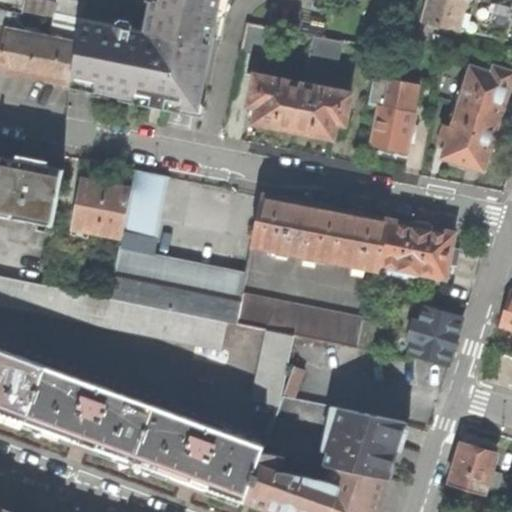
[(0,69),(70,84),(83,23),(87,0),(56,0),(53,17),(76,21),(71,44),(37,37),(39,30),(28,28),(27,35),(15,32),(19,16),(0,12),(0,69)]
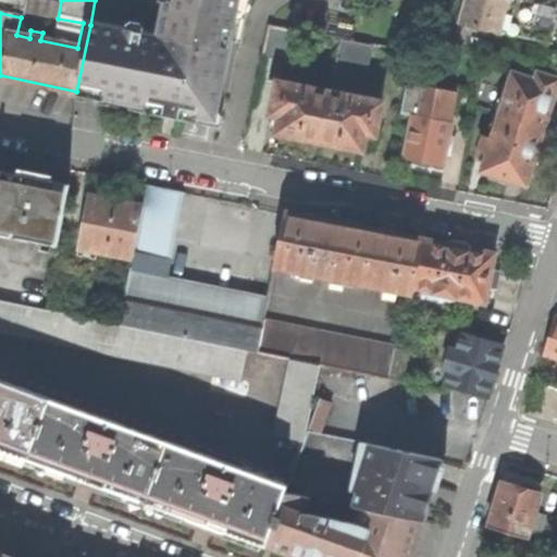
[(232,15),(237,16),(239,0),(168,0),(161,39),(90,25),(76,91),(76,94),(157,109),(155,115),(169,119),(187,122),(188,115),(205,119),(219,108),(235,27),(229,27),(232,15)]
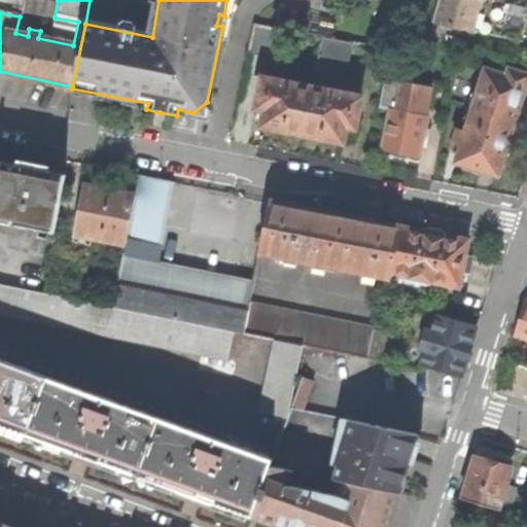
[(469,29),(526,39),(526,0),(436,0),(426,40),(463,47),(467,31),(469,32),(469,29)]
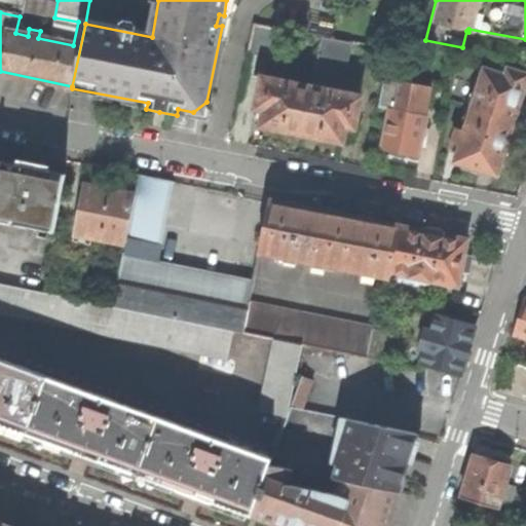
[(248,50),(282,57),(287,30),(253,24),(248,50)]
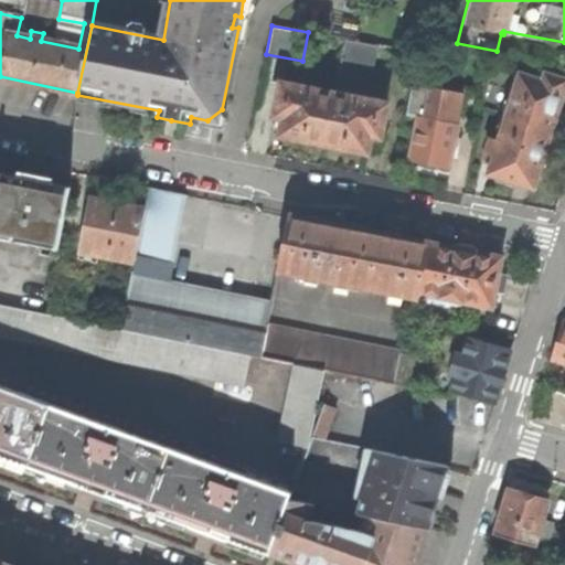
[(321,66),(339,46),(328,38),(311,57),(321,66)]
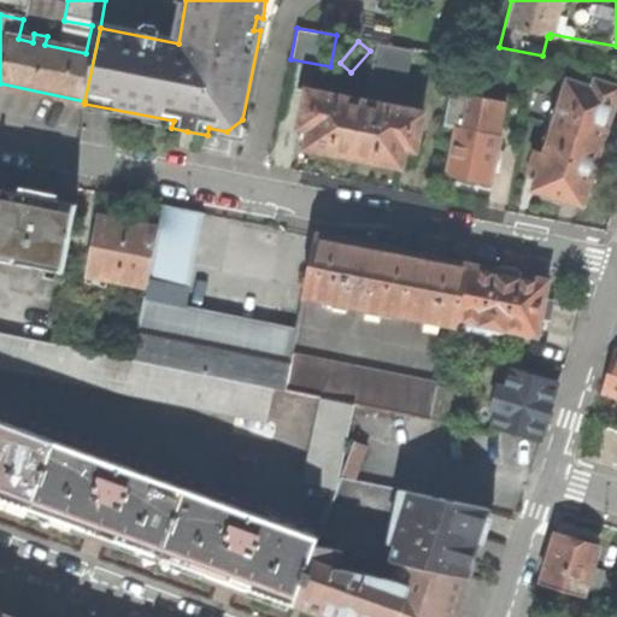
[(404,146),(415,148),(421,113),(397,109),(410,50),(375,42),(364,101),(353,156),(386,162),(400,165),(404,146)]
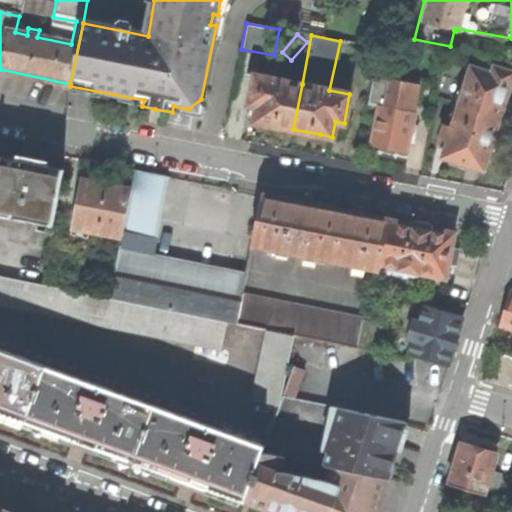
[(469,66),(458,104),(500,117),(508,93),(511,78),(511,71),(485,63),(483,70),(469,66)]
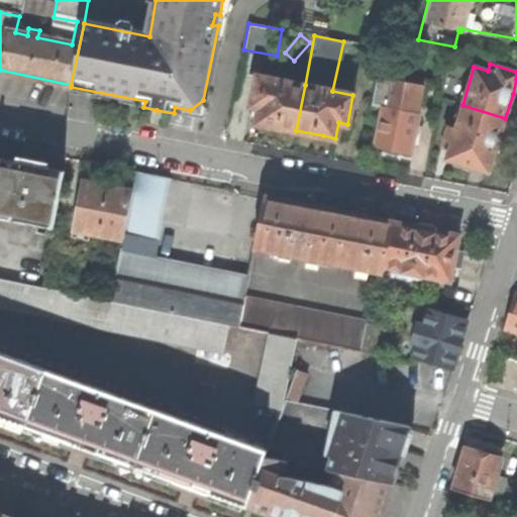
[(276,126),(296,130),(305,85),(257,76),(250,105),(260,106),(256,121),(276,126)]
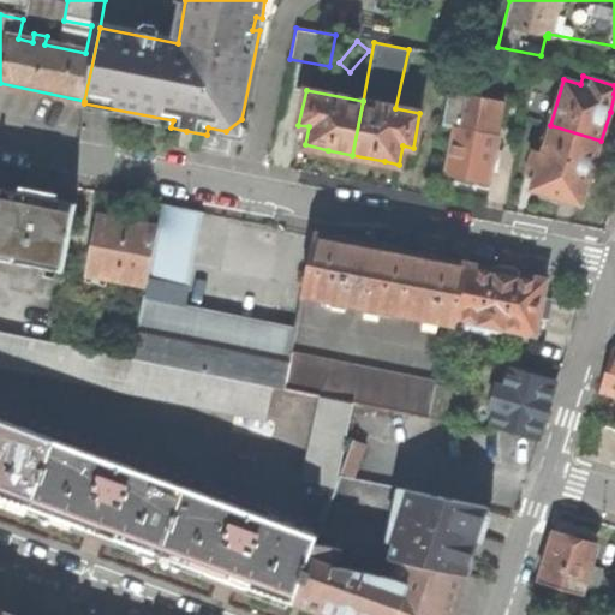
[(497,133),(503,102),(448,90),(441,125),(453,126),(443,173),(461,177),(488,181),(499,133),(497,133)]
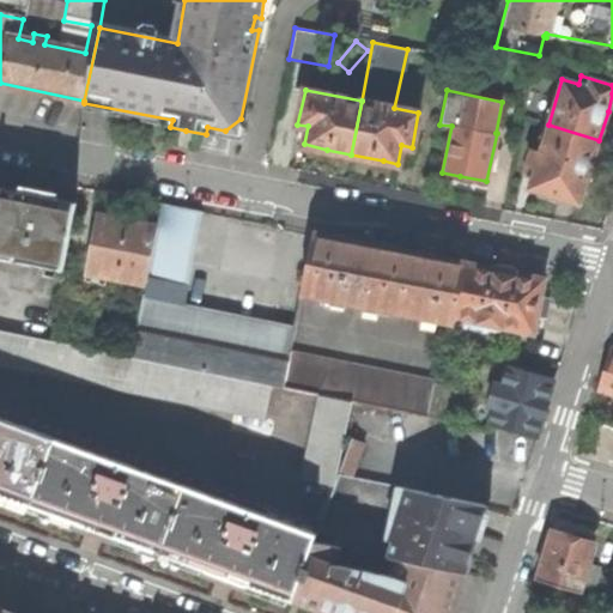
[(529,188),(580,202),(599,140),(548,125),(540,152),(532,150),(525,174),(528,175),(533,176),(529,188)]
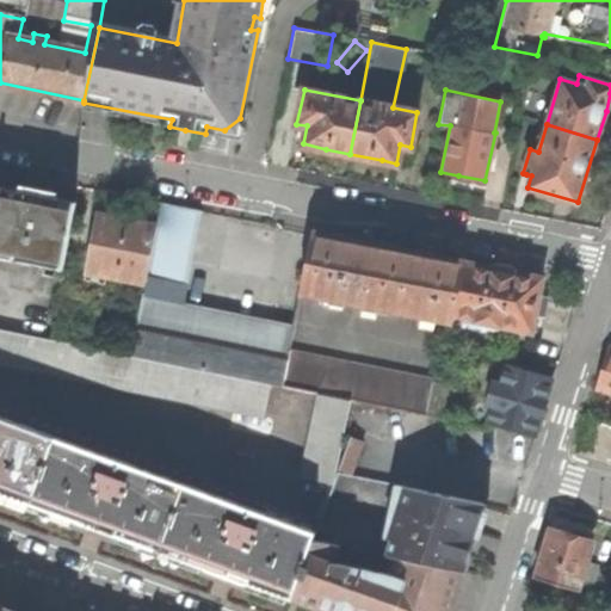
[(0,327),(48,338),(75,202),(37,195),(0,187),(0,327)]
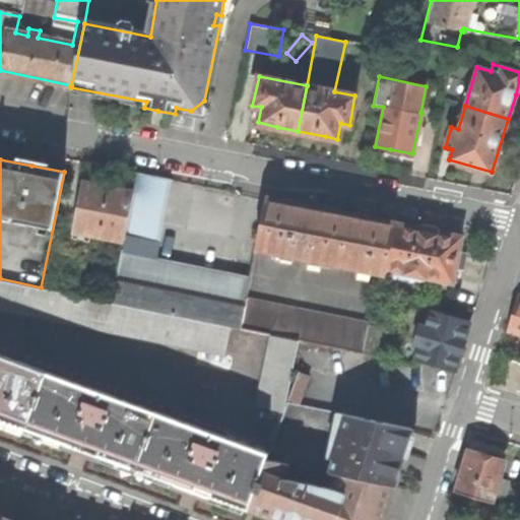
[(137,172),(133,191),(125,234),(161,241),(174,179),(156,175),(137,172)]
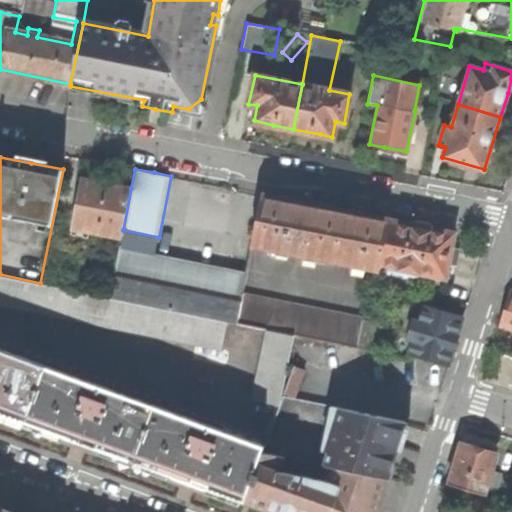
[(82,178),(70,235),(120,245),(123,230),(131,188),(102,183),(82,178)]
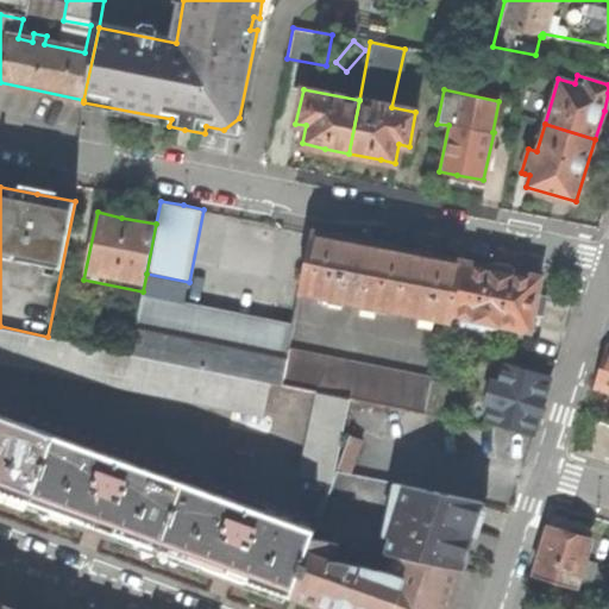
[(300,289),(406,309),(416,251),(370,243),(311,231),(300,289)]
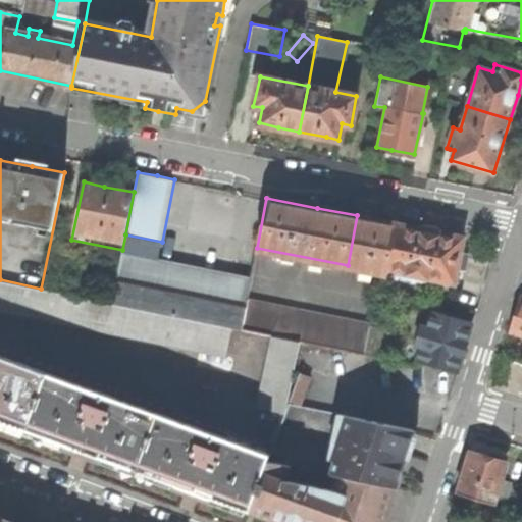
[(387,273),(388,269),(398,223),(374,219),(357,215),(348,265),(387,273)]
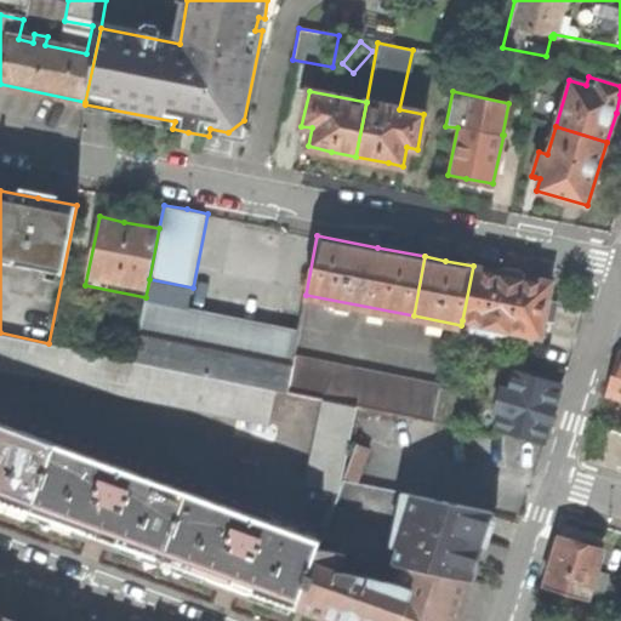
[(462,320),(539,335),(550,281),(512,273),(473,266),(462,320)]
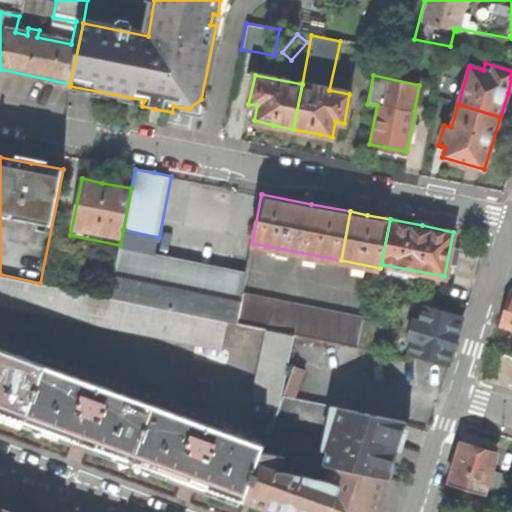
[(148,255),(149,251),(120,245),(117,255),(224,277),(225,271),(148,255)]
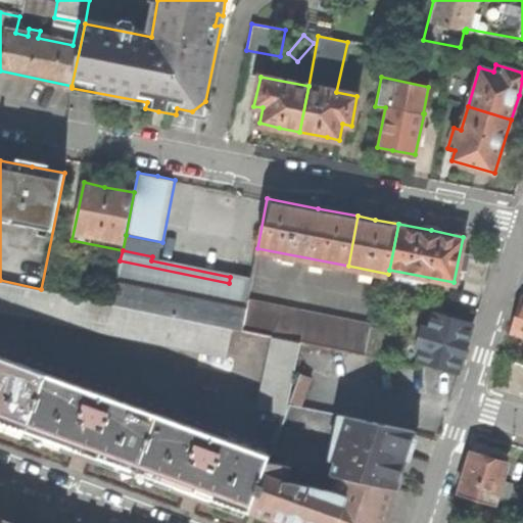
[(231,274),(230,277),(229,283),(120,260),(111,303),(232,328),(241,329),(246,300),(251,278),(231,274)]
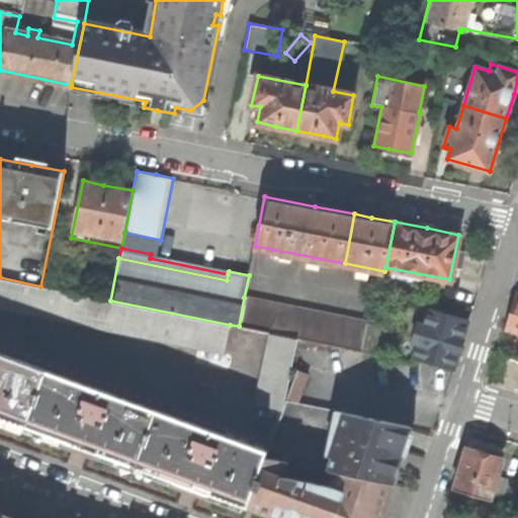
[(0,307),(225,355),(230,325),(110,300),(40,286),(0,277),(0,307)]
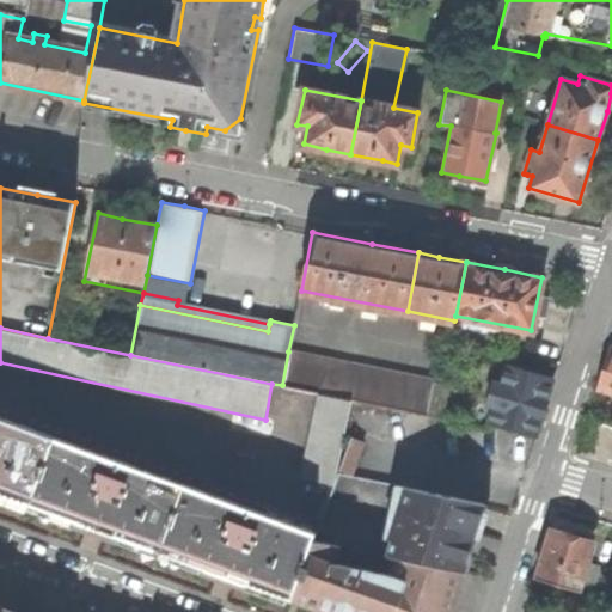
[(597,387),(611,392),(611,348),(610,348),(603,368),(597,387)]
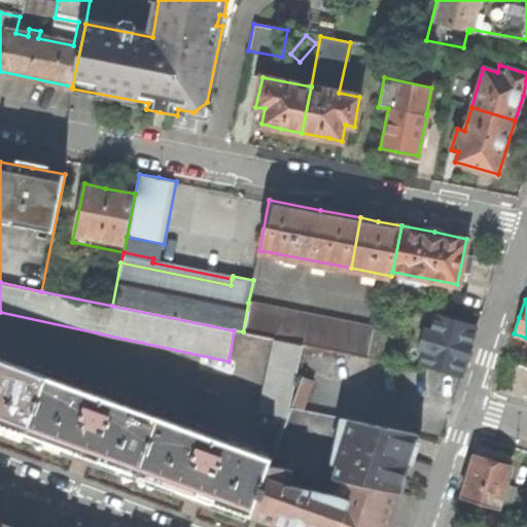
[(374,326),(248,303),(243,331),(274,338),(304,344),(366,357),(374,328),(374,326)]
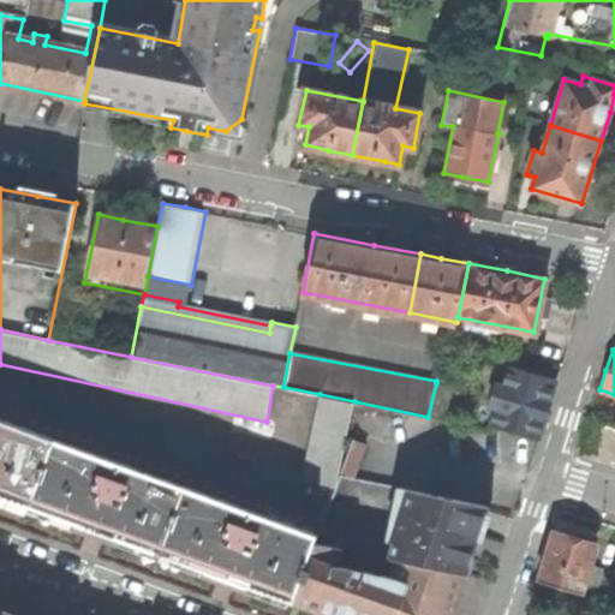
[(491,423),(537,437),(547,407),(555,380),(508,366),(503,383),(497,382),(490,404),(496,405),(491,423)]
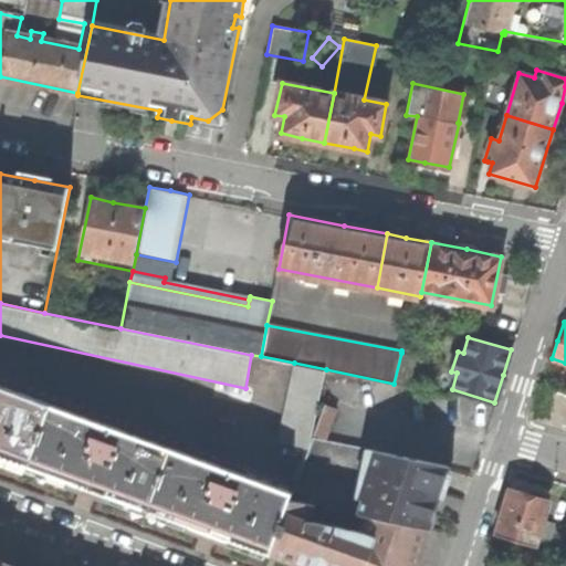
[(416,356),(401,353),(394,384),(409,386),(416,356)]
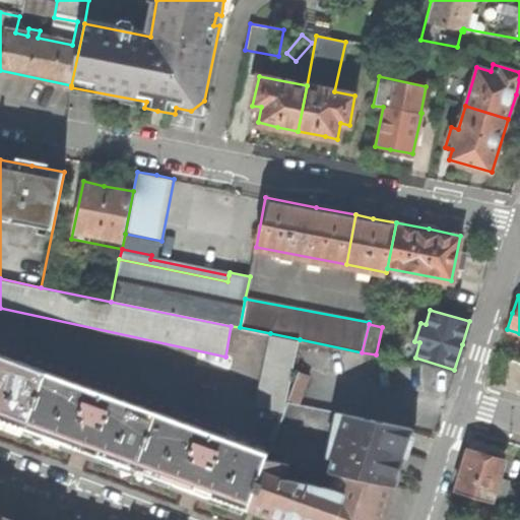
[(293,380),(300,339),(270,333),(258,394),(286,400),(288,401),(293,380)]
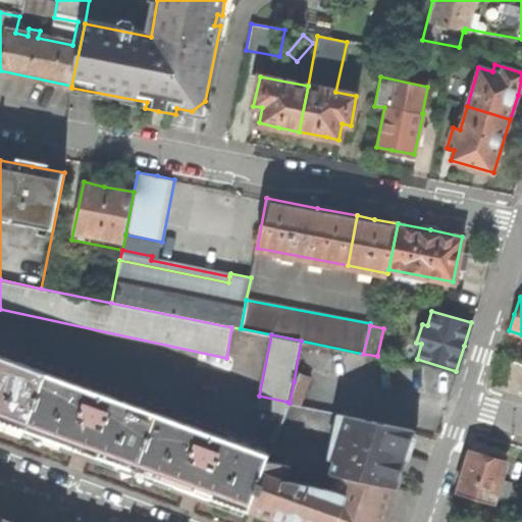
[(0,420),(27,430),(48,372),(0,355),(0,420)]
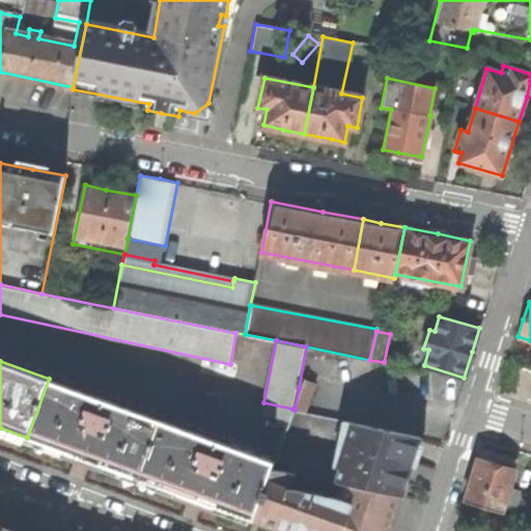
[(501,391),(530,399),(530,370),(509,364),(501,391)]
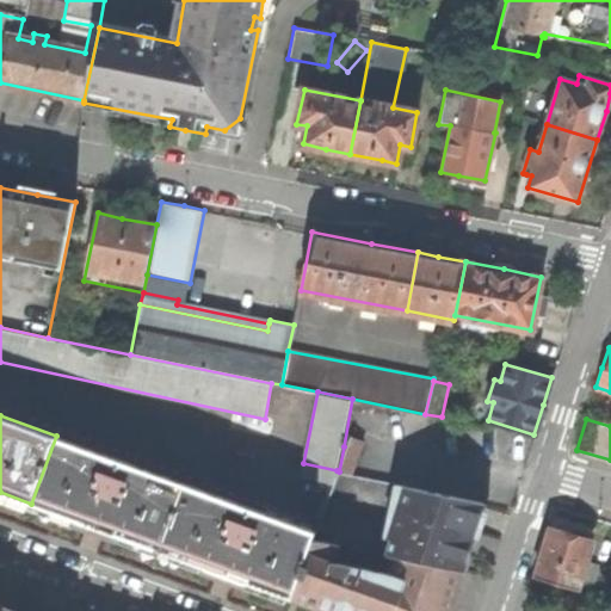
[(185,483),(56,436),(31,504),(105,530),(161,550),(185,483)]
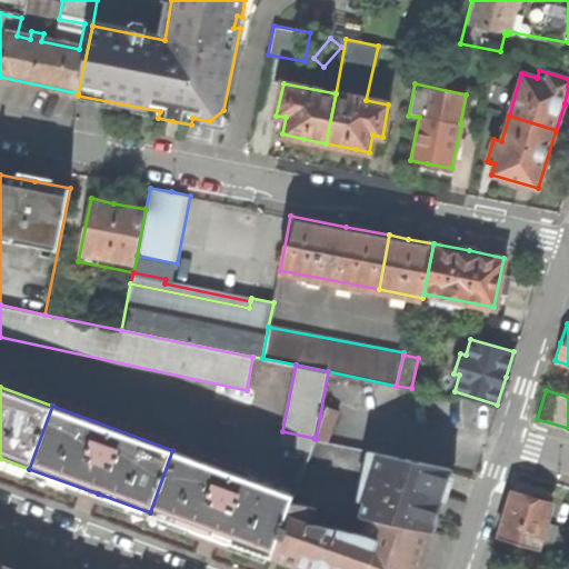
[(338,412),(323,408),(320,416),(316,439),(313,438),(312,439),(327,441),(338,412)]
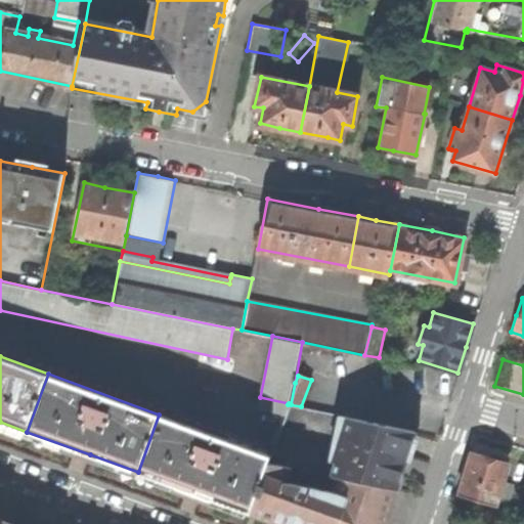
[(267,462),(270,454),(159,415),(138,472),(203,495),(249,513),(267,462)]
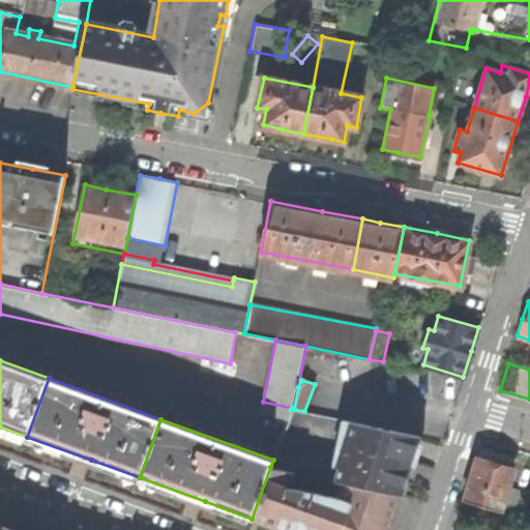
[(409,467),(419,435),(350,420),(336,481),(344,482),(400,494),(409,467)]
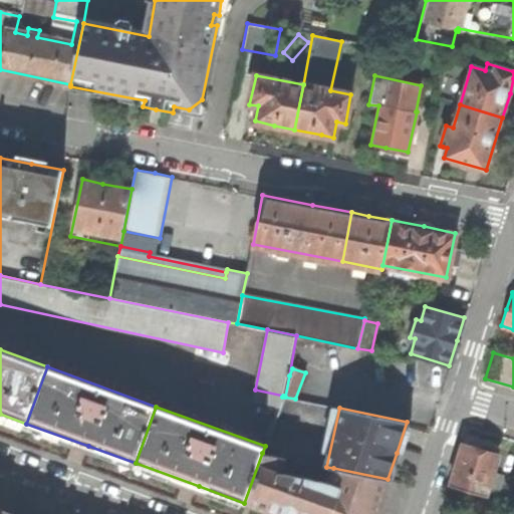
[(513,504),(513,481),(510,480),(510,478),(493,473),(497,458),(487,455),(462,447),(457,466),(450,486),(513,504)]
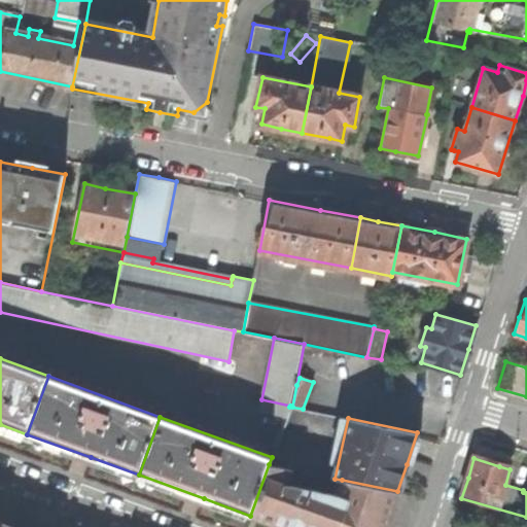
[(280,526),(302,526),(314,491),(286,486),(291,469),(269,464),(250,516),(250,517),(280,526)]
